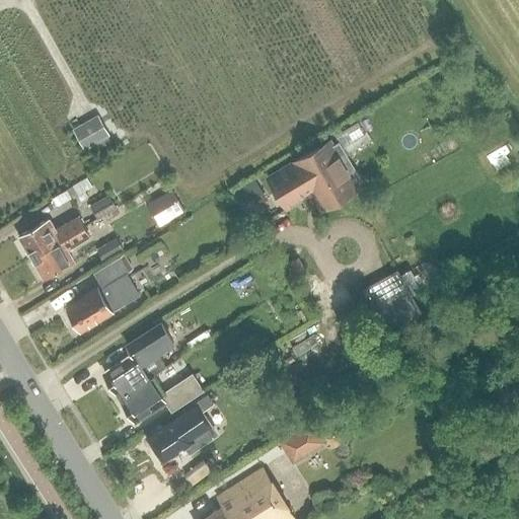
[(98,116),(72,130),(84,150),(109,136),(98,116)]
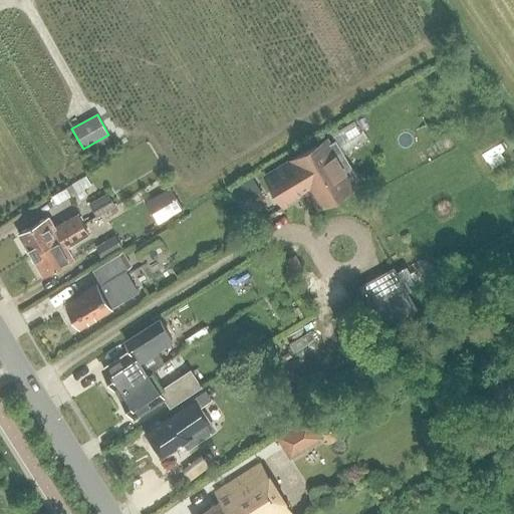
[(330,140),(266,178),(283,208),(308,193),(318,209),(361,184),(341,151),(337,153),(330,140)]
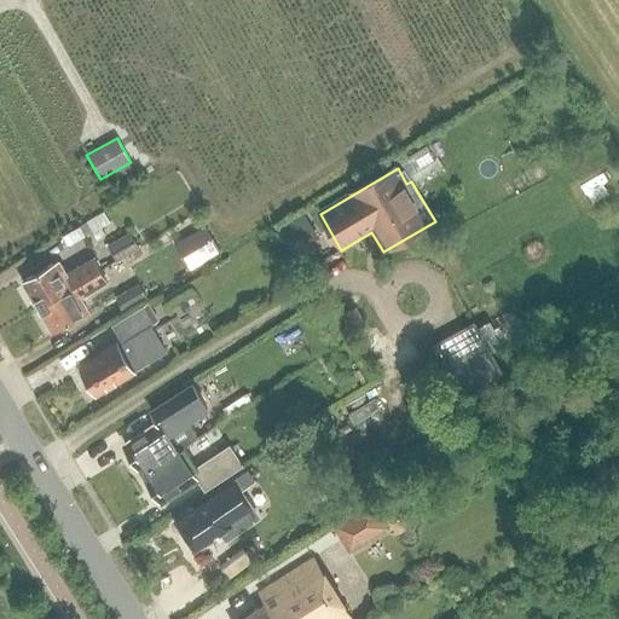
[(99,230),(109,225),(103,214),(86,224),(98,246),(105,241),(99,230)]
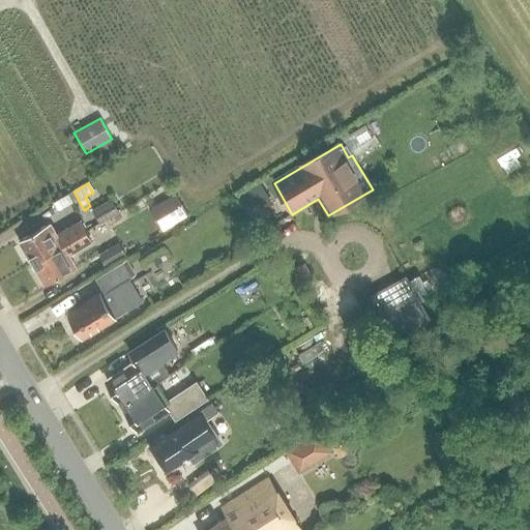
[(188,216),(177,196),(149,212),(162,233),(188,216)]
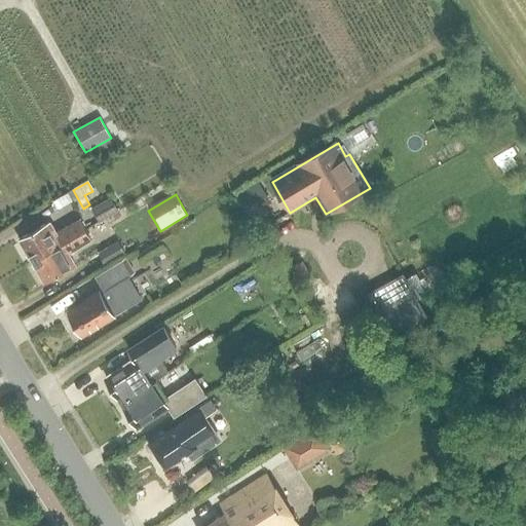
[(100,223),(118,212),(110,198),(91,210),(100,223)]
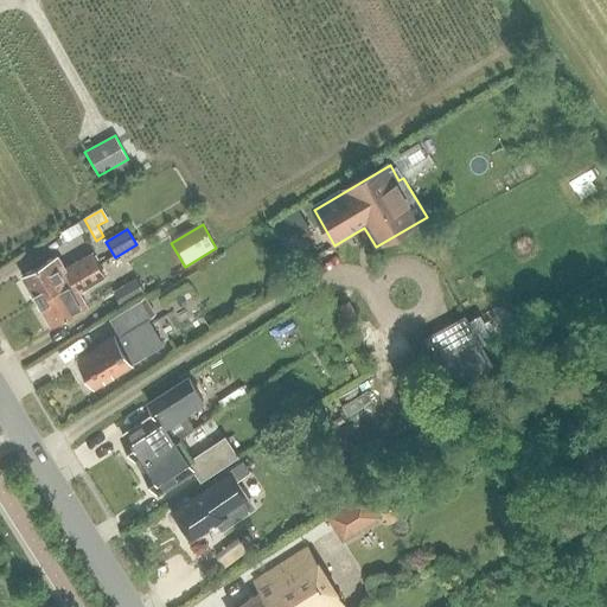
[(23,276),(38,302),(100,266),(93,254),(65,269),(58,256),(23,276)]
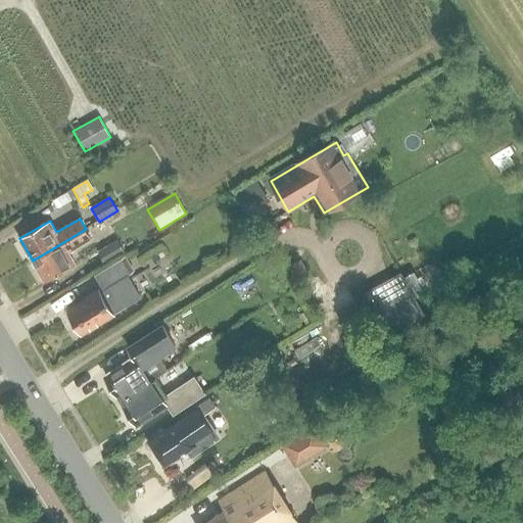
[(91,238),(86,229),(33,260),(45,282),(76,265),(68,251),(91,238)]
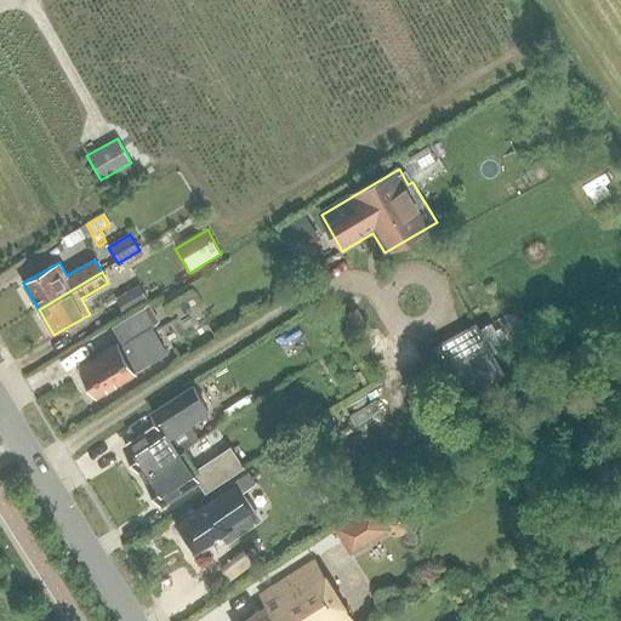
[(144,286),(121,300),(129,312),(152,298),(144,286)]
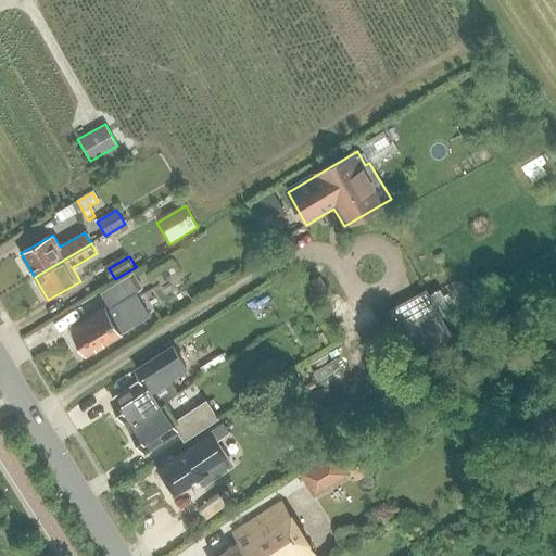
[(330,297),(318,275),(306,281),(319,303),(330,297)]
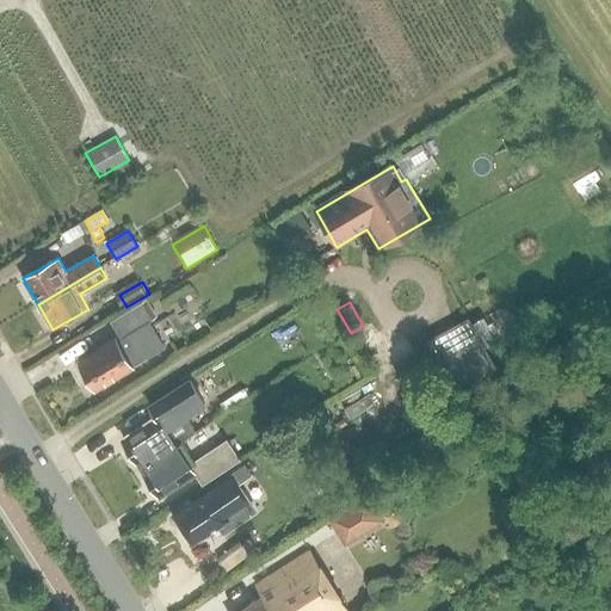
[(96,390),(168,345),(154,321),(158,319),(147,303),(112,323),(122,339),(116,343),(115,339),(102,347),(103,350),(80,364),(87,377),(86,380),(90,387),(93,387),(96,390)]
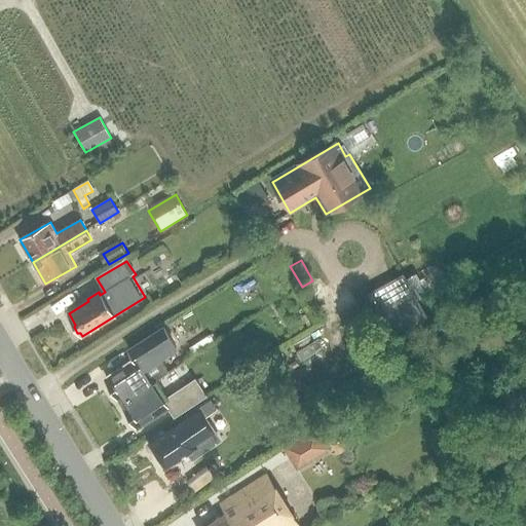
[(403,274),(369,293),(391,335),(426,316),(403,274)]
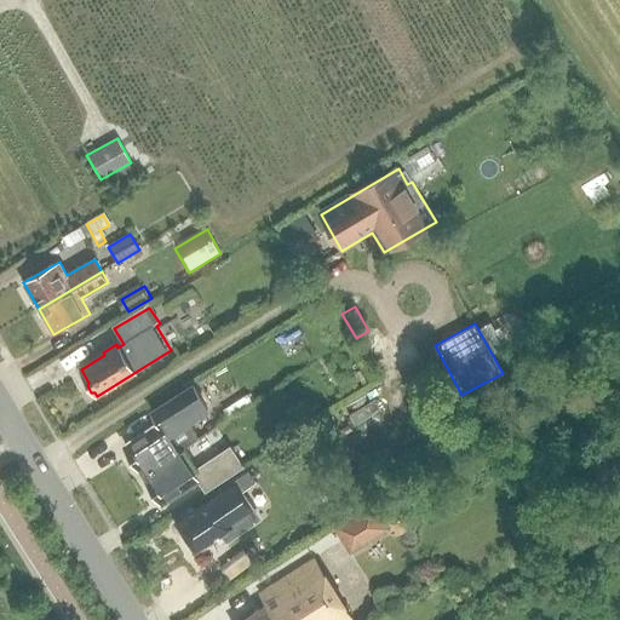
[(144,475),(187,447),(199,440),(187,422),(207,407),(194,386),(153,413),(161,425),(126,447),(144,475)]
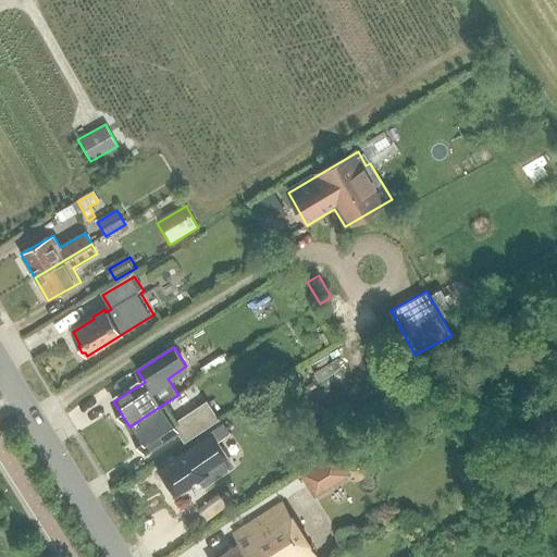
[(177,433),(183,443),(219,420),(207,401),(178,420),(168,401),(130,426),(146,453),(177,433)]
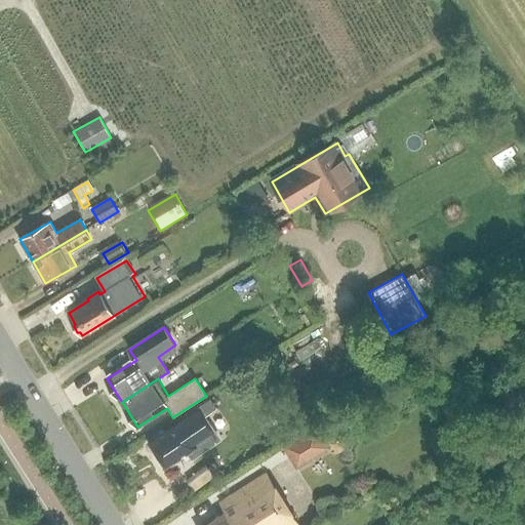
[(199,410),(148,444),(163,468),(189,451),(192,456),(218,439),(203,416),(215,407),(209,398),(197,407),(199,410)]
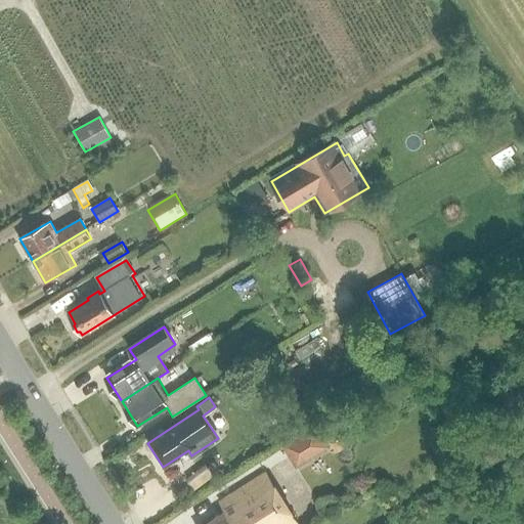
[(313,424),(284,444),(296,466),(326,444),(313,424)]
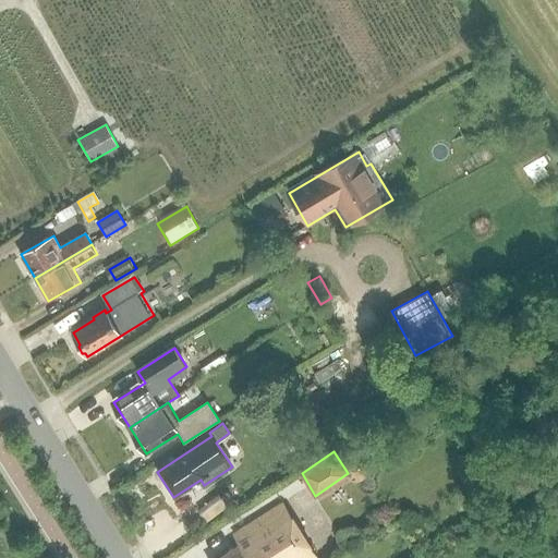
[(283,502),(233,534),(239,542),(213,557),(310,557),(316,555),(283,502)]
